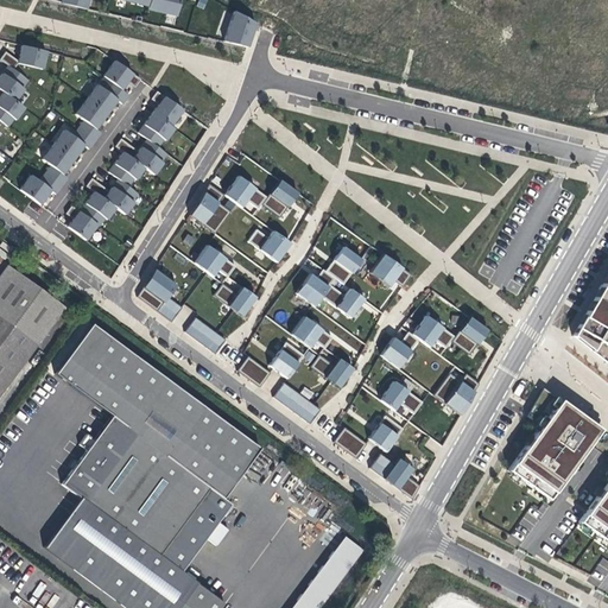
[(179,0),(149,0),(149,6),(147,10),(176,17),(179,0)]
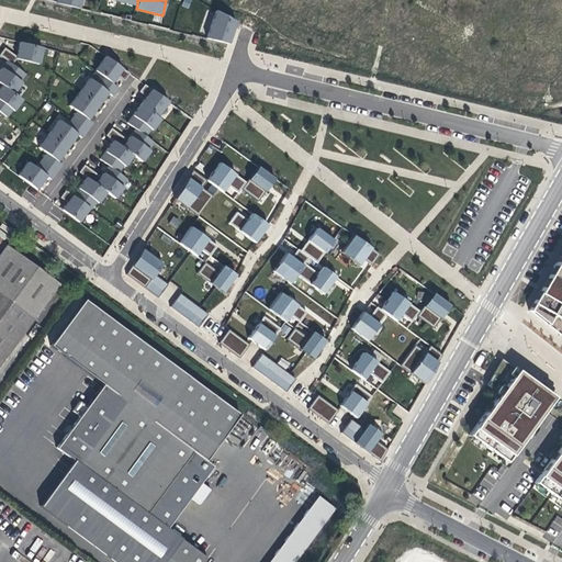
[(235,22),(215,11),(205,38),(227,44),(235,22)]
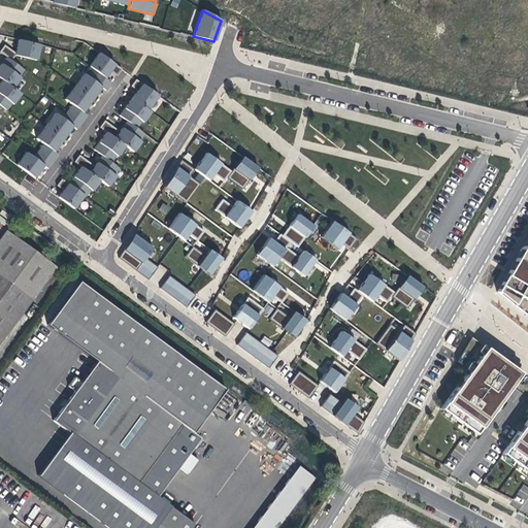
[(0,53),(6,57),(10,60),(14,55),(35,60),(39,44),(18,39),(14,54),(3,45),(0,48),(0,53)]
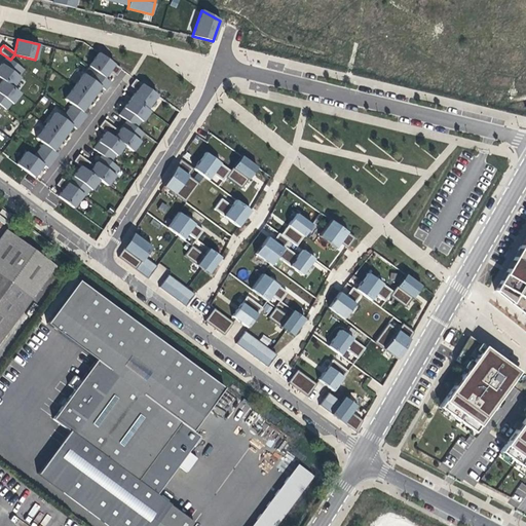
[(98,52),(88,66),(96,72),(104,78),(109,71),(115,76),(120,69),(98,52)]
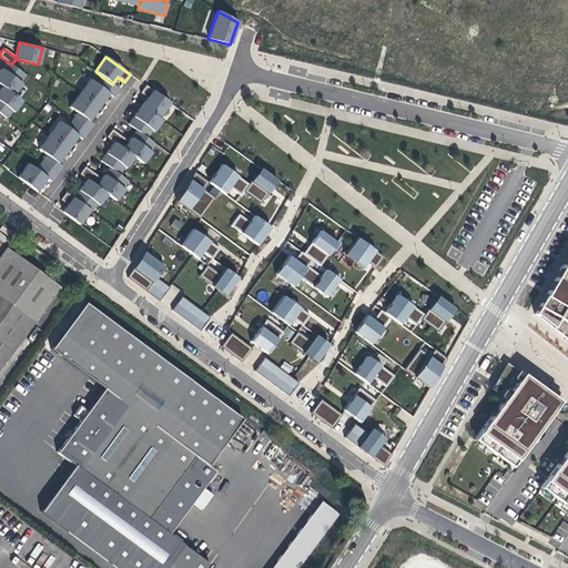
[(7,61),(0,69),(0,84),(1,87),(12,94),(21,83),(19,82),(24,75),(11,64),(7,61)]
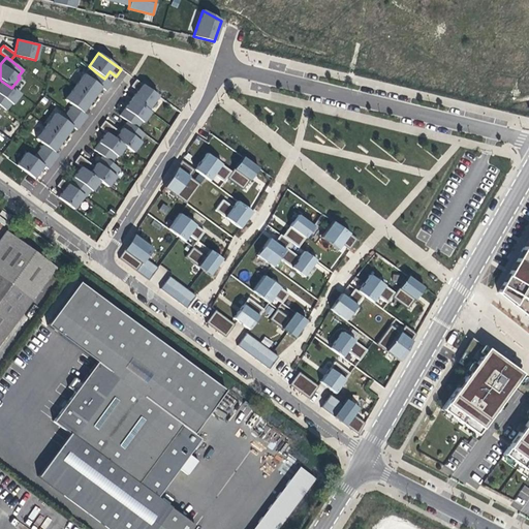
[(105,91),(111,83),(104,79),(96,72),(91,80),(84,73),(73,87),(91,99),(100,87),(105,91)]
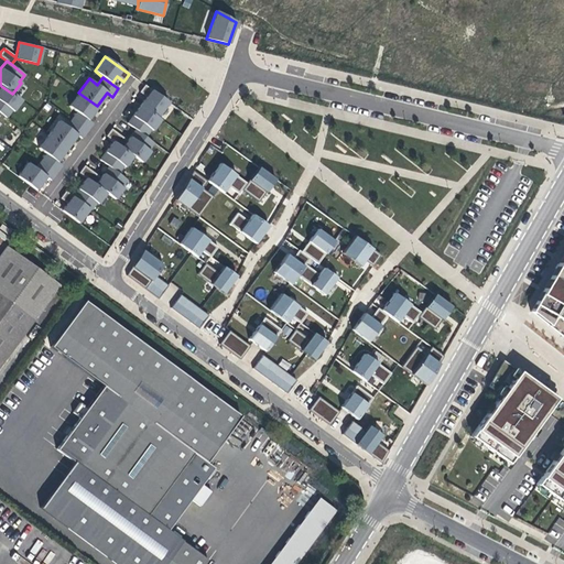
[(139,91),(147,97),(140,105),(158,117),(169,102),(144,85),(139,91)]
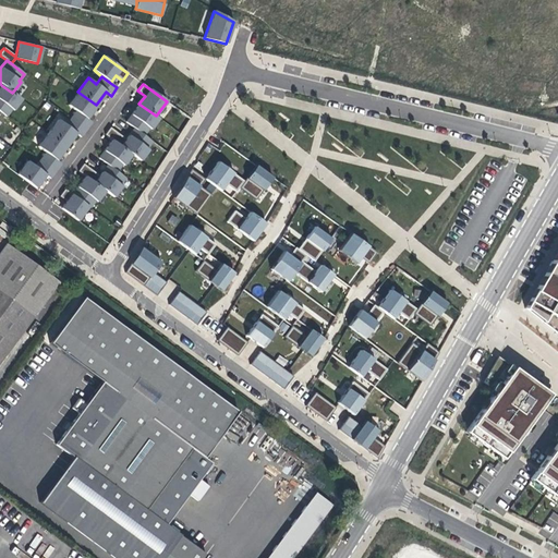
[(0,85),(0,111),(5,117),(11,109),(12,110),(21,99),(12,93),(1,85),(0,85)]
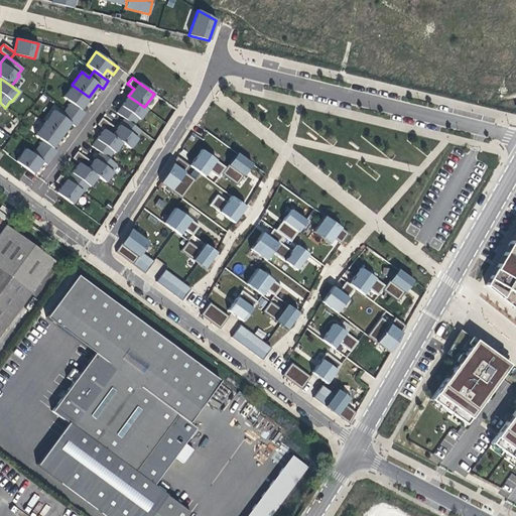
[(70,103),(66,109),(80,120),(85,113),(80,110),(89,97),(72,85),(62,97),(70,103)]
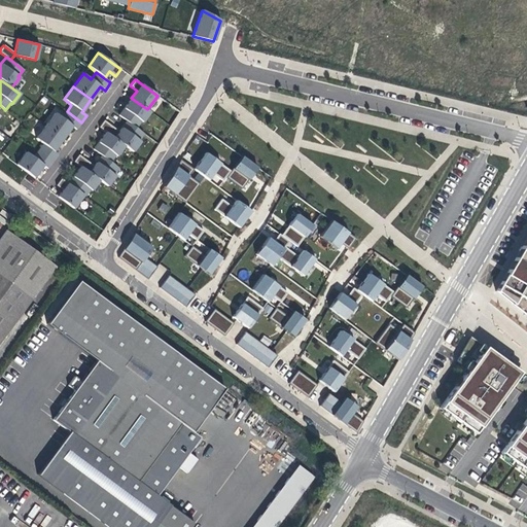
[(147,109),(131,98),(118,115),(127,120),(136,128),(141,120),(142,121),(149,111),(147,109)]
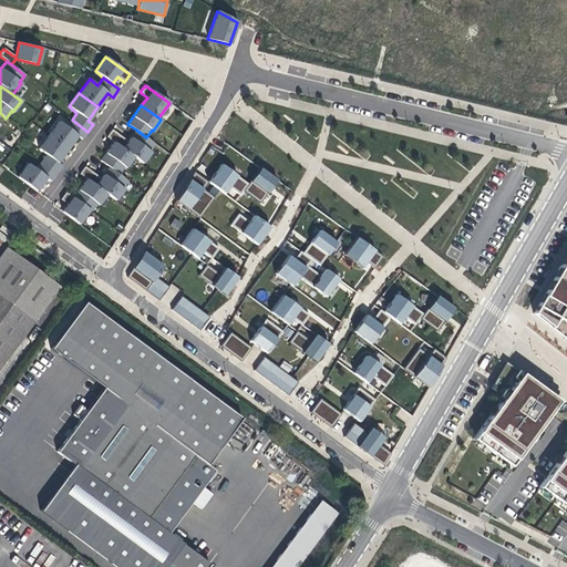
[(58,121),(48,135),(66,148),(76,135),(82,140),(88,132),(72,120),(66,127),(58,121)]
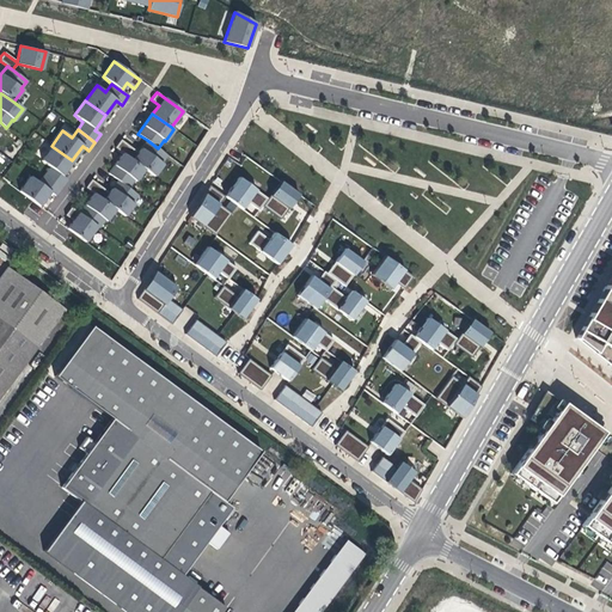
[(134,150),(120,140),(115,147),(122,153),(128,158),(134,150)]
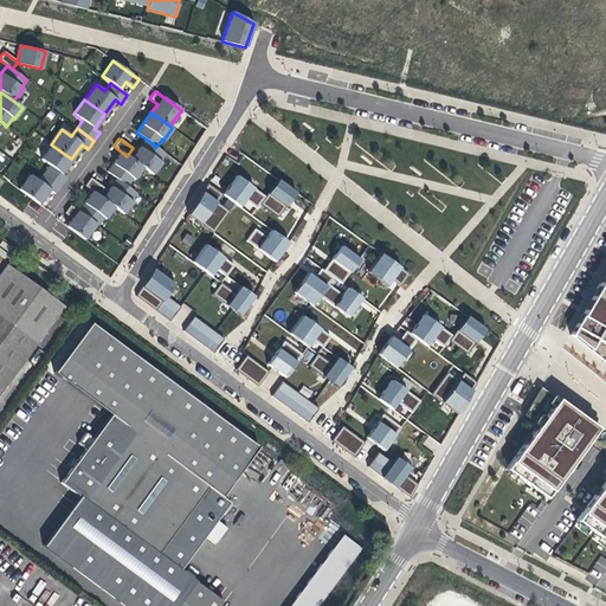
[(156,147),(146,139),(136,152),(130,159),(142,167),(152,174),(161,162),(159,161),(165,154),(156,147)]
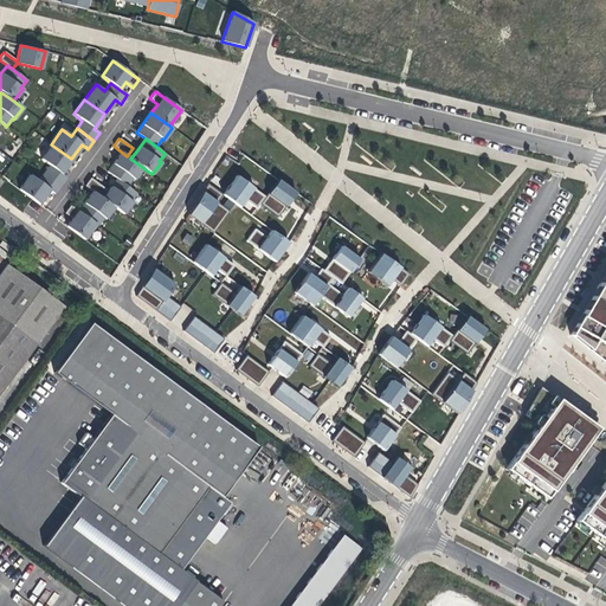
[(49,166),(43,173),(60,186),(66,178),(60,174),(71,159),(51,144),(40,159),(49,166)]
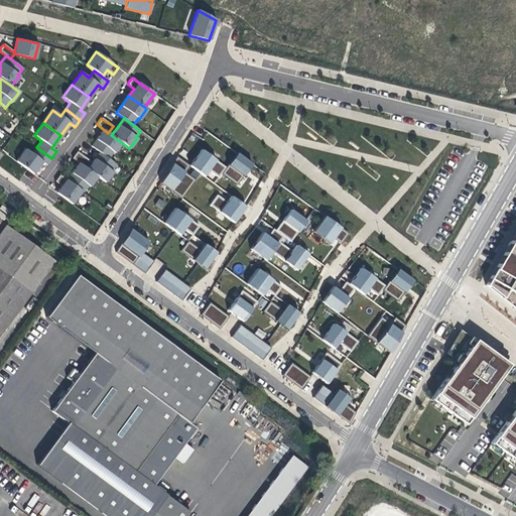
[(108,133),(103,129),(91,146),(108,158),(112,152),(114,152),(121,142),(111,135),(108,133)]
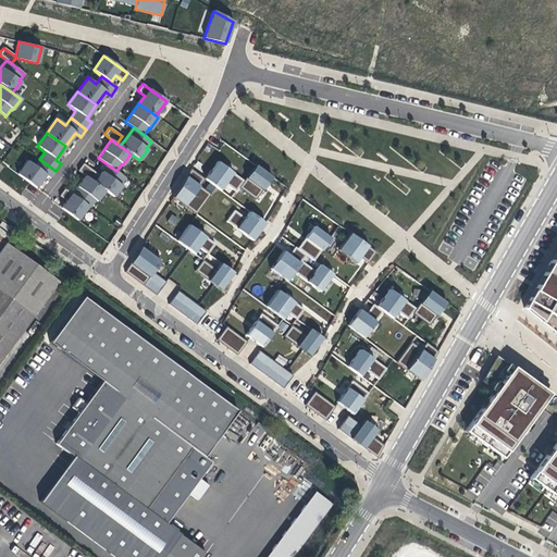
[(16,174),(35,187),(45,174),(50,178),(56,171),(39,159),(35,166),(26,161),(16,174)]
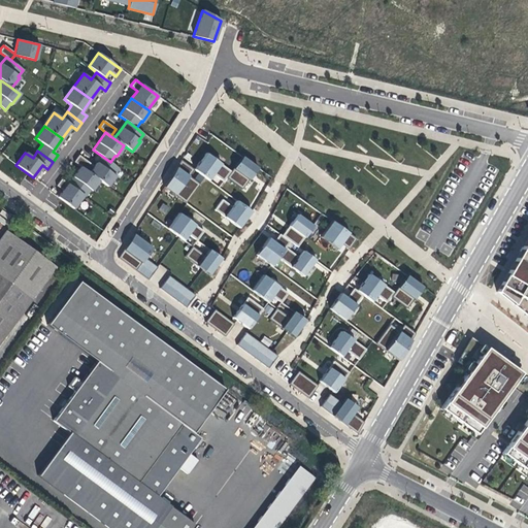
[(230,171),(205,153),(194,169),(208,179),(212,174),(223,182),(226,177),(230,171)]
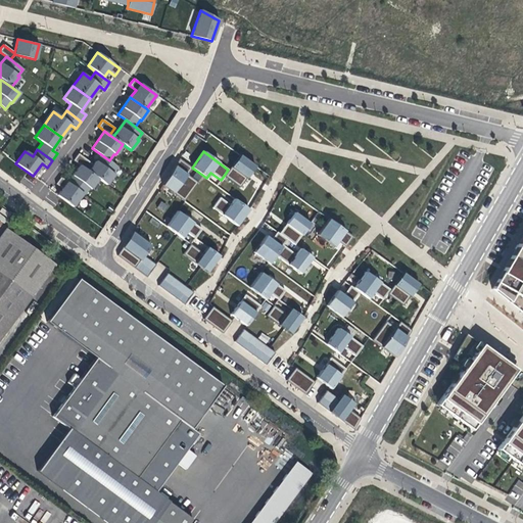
[(89,162),(78,153),(73,160),(80,165),(85,169),(89,162)]
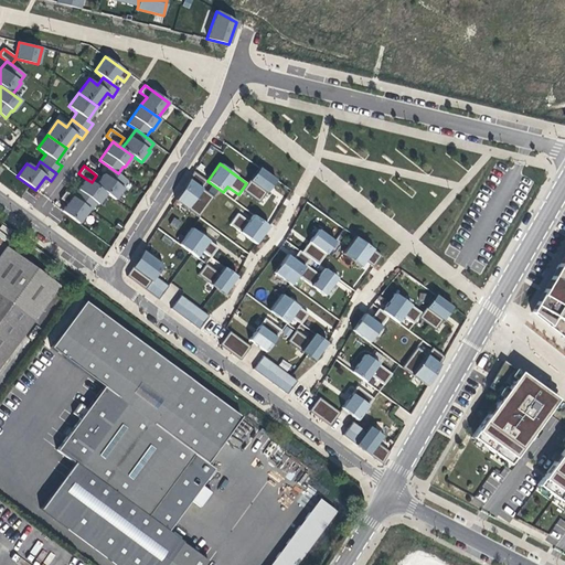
[(118,173),(108,167),(99,178),(95,184),(106,193),(115,200),(123,189),(121,188),(127,180),(118,173)]
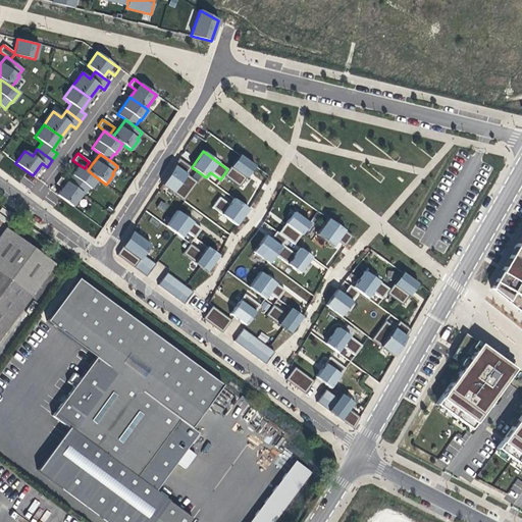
[(239,154),(227,169),(223,175),(239,187),(254,165),(239,154)]
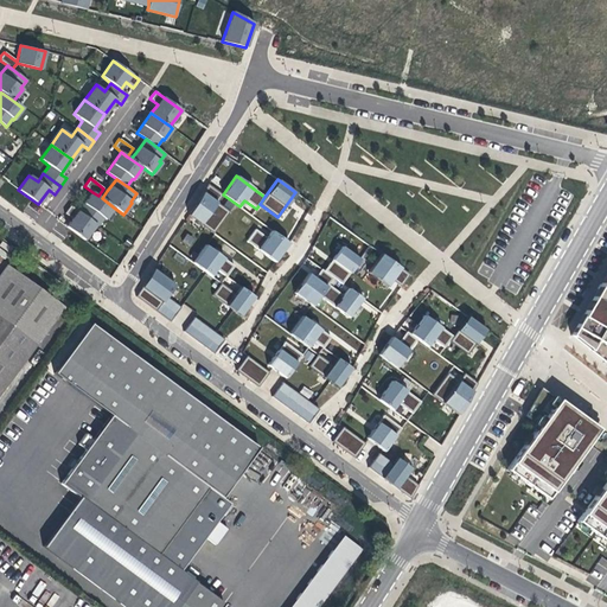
[(209,185),(187,215),(213,232),(229,211),(216,203),(222,195),(209,185)]
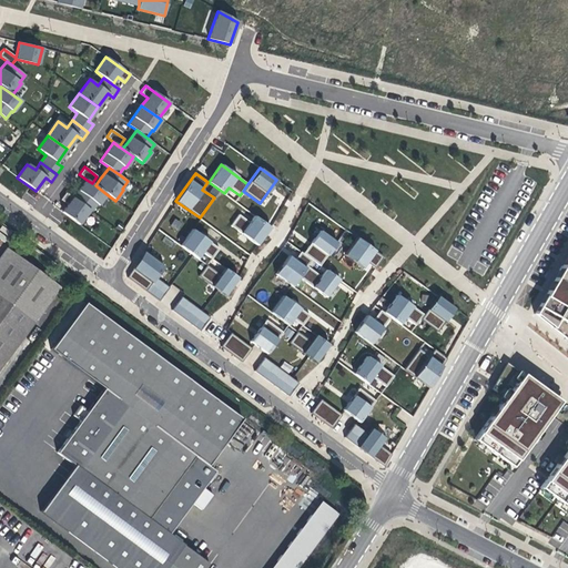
[(87,180),(72,198),(89,210),(91,212),(97,204),(98,205),(107,194),(95,185),(92,183),(87,180)]
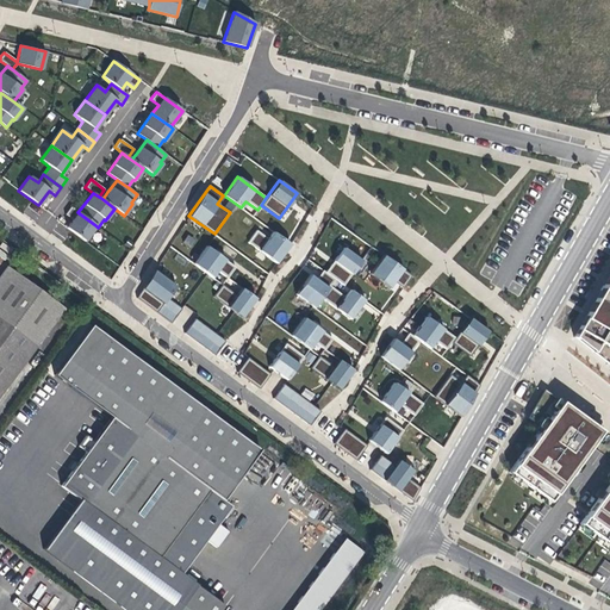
[(70,206),(64,215),(72,221),(66,228),(85,241),(95,225),(78,212),(70,206)]
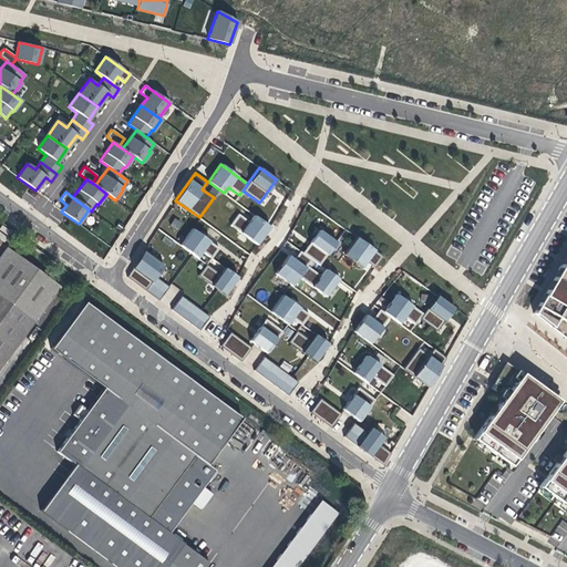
[(238,215),(230,225),(257,245),(269,227),(254,216),(249,223),(238,215)]
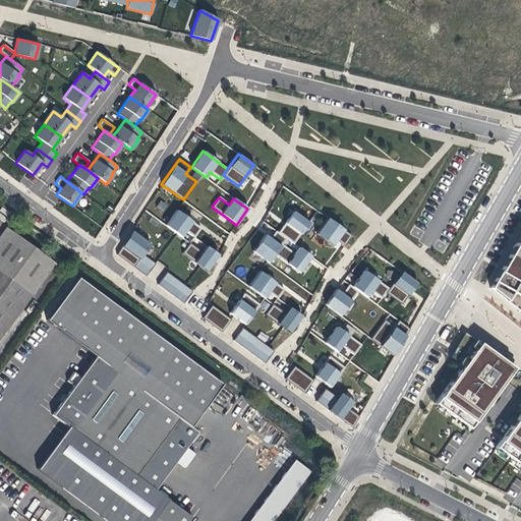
[(176,210),(165,225),(181,237),(185,231),(193,237),(200,228),(176,210)]
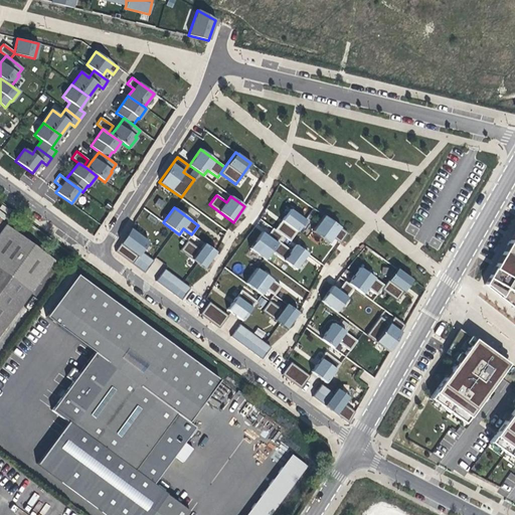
[(283,235),(290,240),(305,220),(290,209),(275,229),(283,235)]
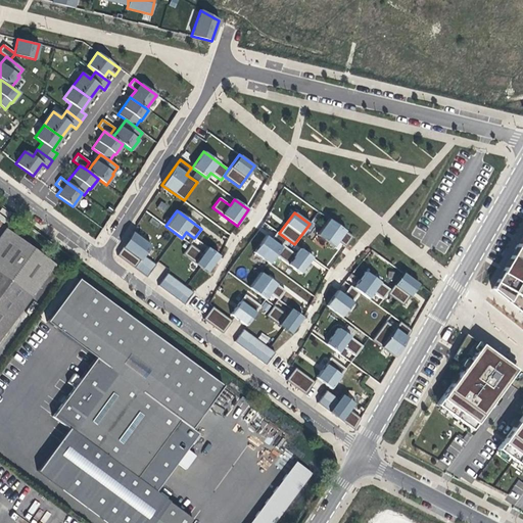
[(328,219),(317,234),(333,246),(335,244),(337,241),(344,247),(352,237),(328,219)]
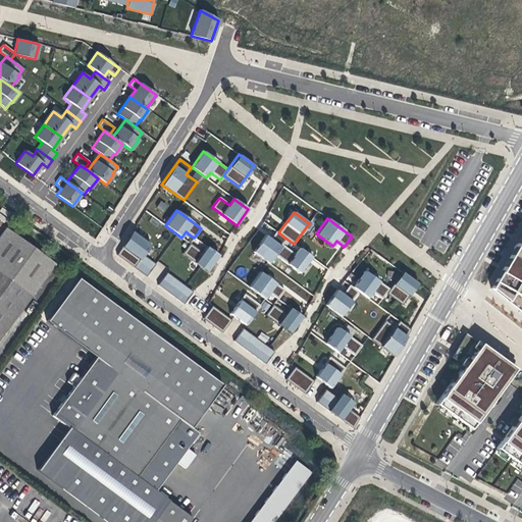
[(0,336),(54,263),(6,228),(0,237),(0,336)]
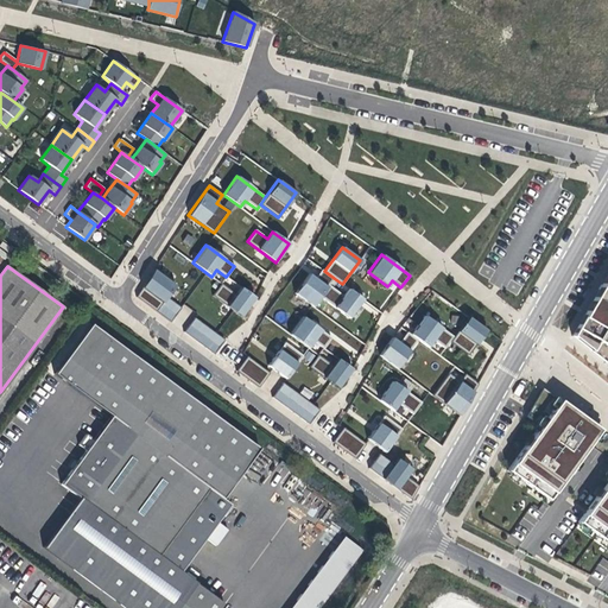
[(153,270),(135,297),(170,322),(181,308),(166,297),(175,285),(153,270)]
